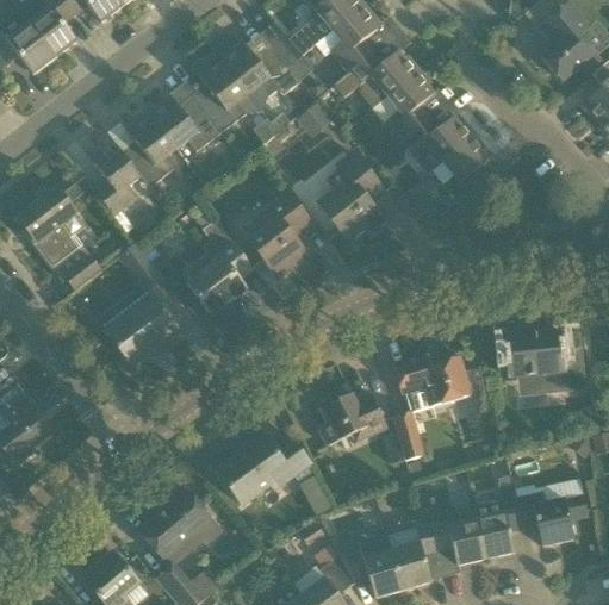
[(64,22),(76,12),(67,0),(30,0),(19,8),(30,22),(56,56),(78,39),(64,22)]
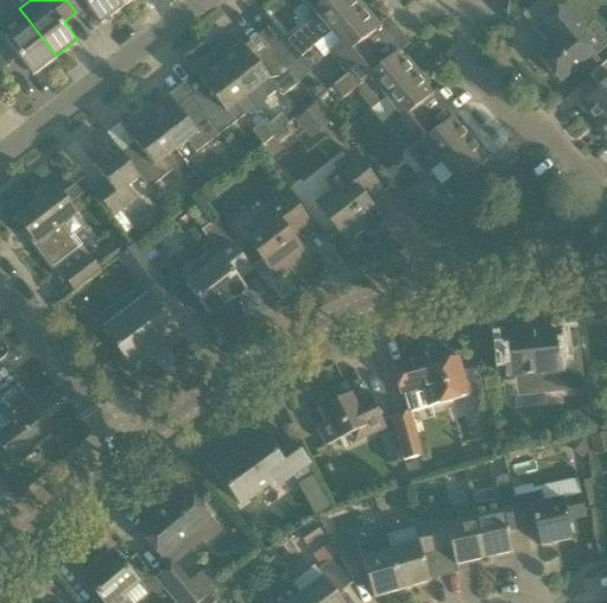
[(67,0),(76,12),(88,2),(101,20),(124,4),(120,0),(67,0)]
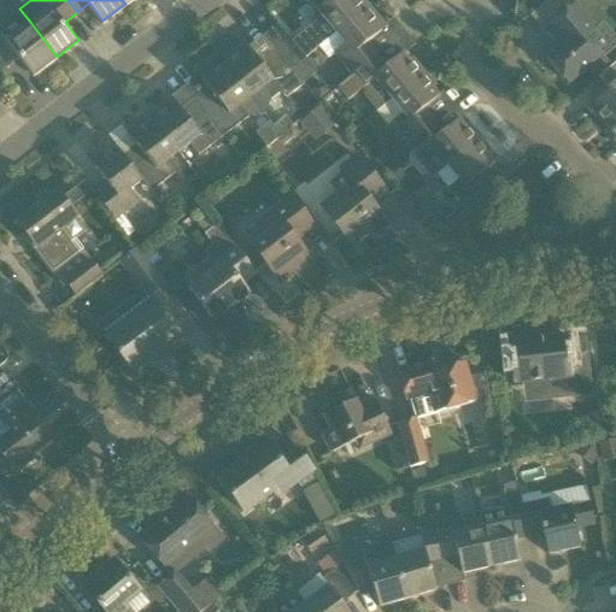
[(312,0),(323,13),(312,24),(293,39),(306,54),(318,43),(324,39),(369,3),(367,0),(312,0)]
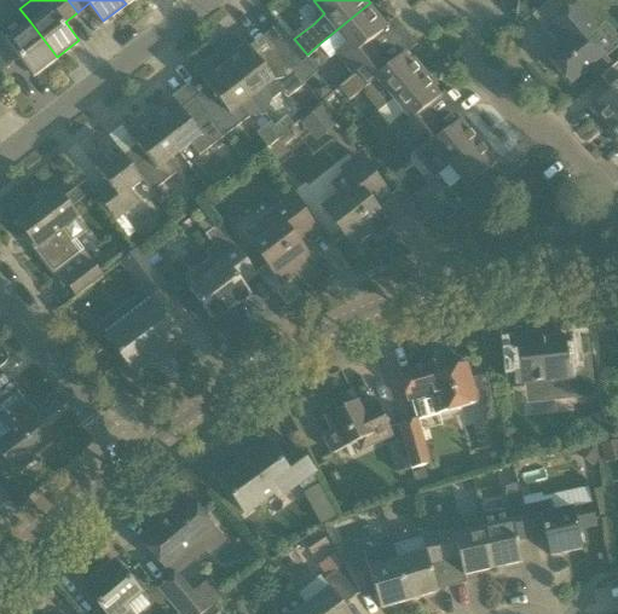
[(559,0),(566,9),(548,24),(564,42),(548,54),(570,81),(606,51),(591,34),(601,25),(581,0),(559,0)]
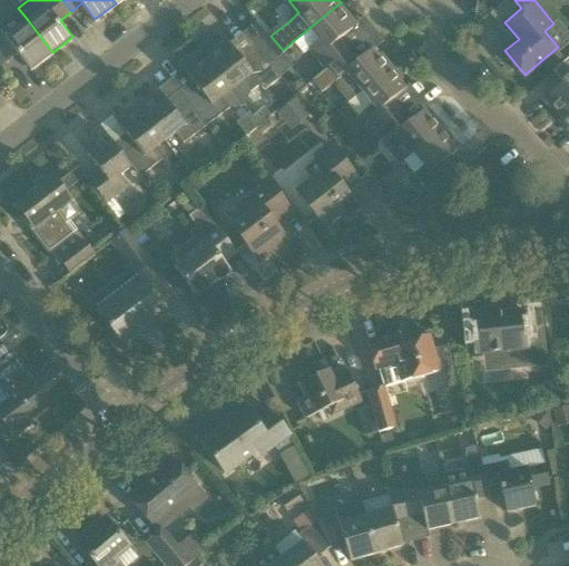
[(342,35),(357,22),(341,2),(300,36),(295,40),(304,50),(308,46),(326,67),(351,46),(342,35)]
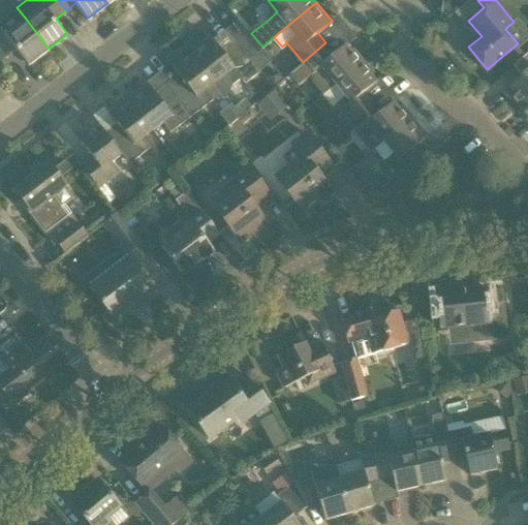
[(0,23),(2,26),(0,27),(0,47),(7,56),(18,48),(29,63),(49,49),(26,19),(17,7),(0,20),(0,23)]
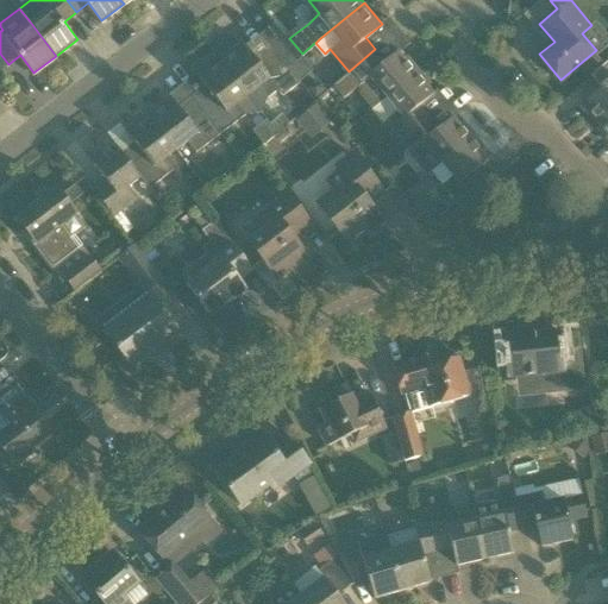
[(274,21),(261,31),(274,46),(289,65),(302,54),(289,38),(275,20),(274,21)]
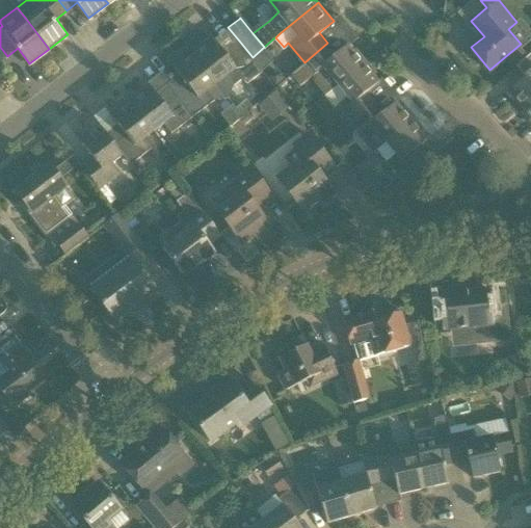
[(262,69),(253,57),(239,41),(226,52),(212,34),(193,49),(217,80),(228,73),(235,82),(244,76),(247,80),(262,69)]
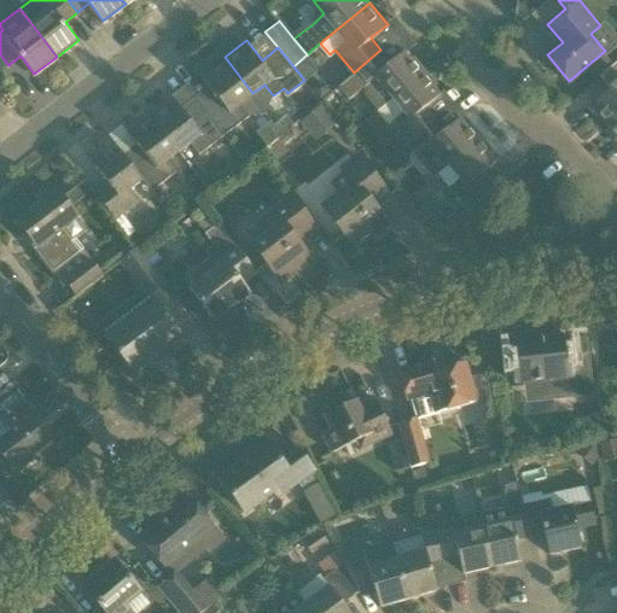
[(380,50),(354,73),(339,83),(350,95),(364,83),(366,86),(367,94),(378,107),(393,95),(425,69),(413,54),(411,57),(403,50),(390,60),(380,50)]
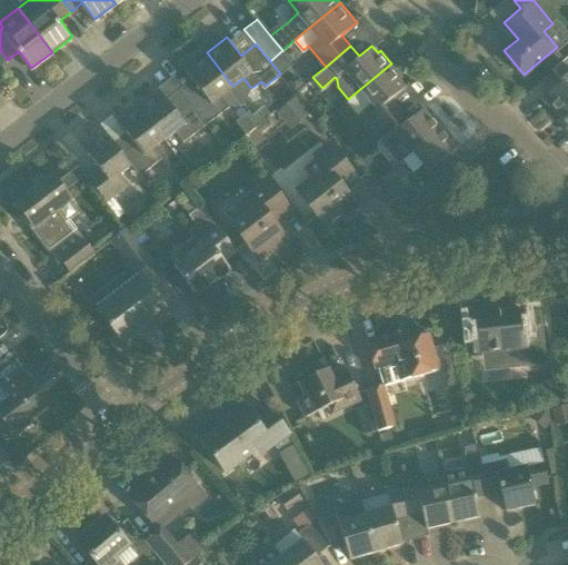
[(192,78),(200,87),(187,97),(207,122),(230,105),(246,102),(232,86),(207,52),(186,68),(192,78)]
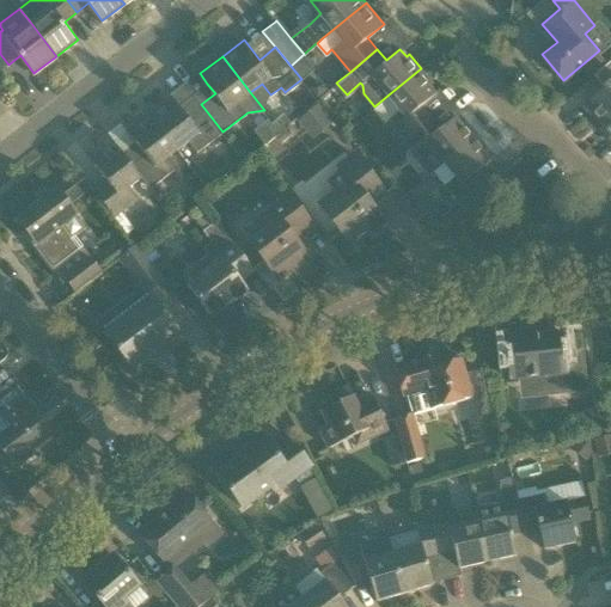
[(594,111),(603,122),(610,115),(610,59),(594,73),(604,85),(582,102),(592,114),(594,111)]
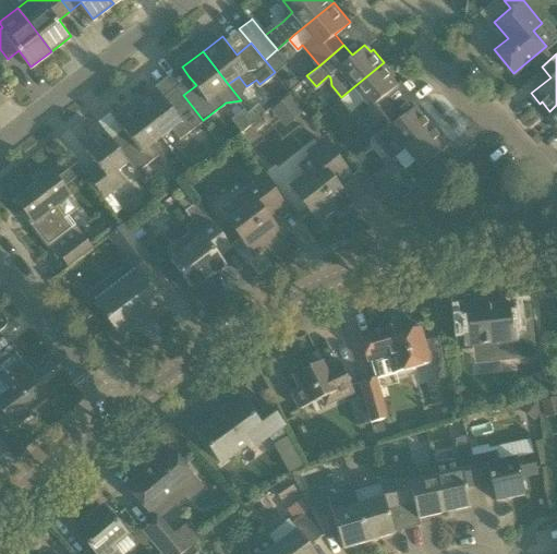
[(354,107),(370,125),(395,104),(386,94),(397,84),(391,77),(395,75),(384,62),(354,86),(365,99),(354,107)]
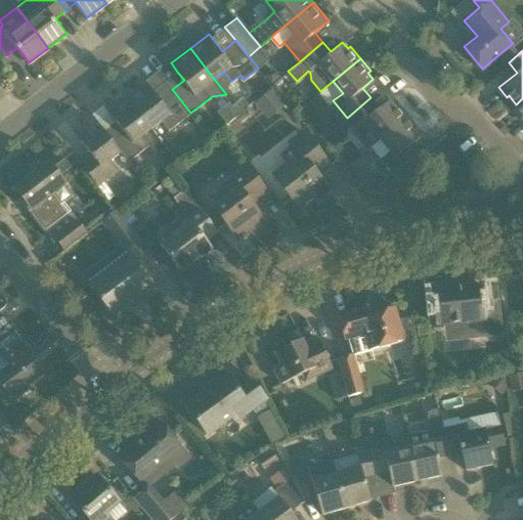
[(265,73),(272,82),(281,75),(277,70),(270,69),(265,73)]
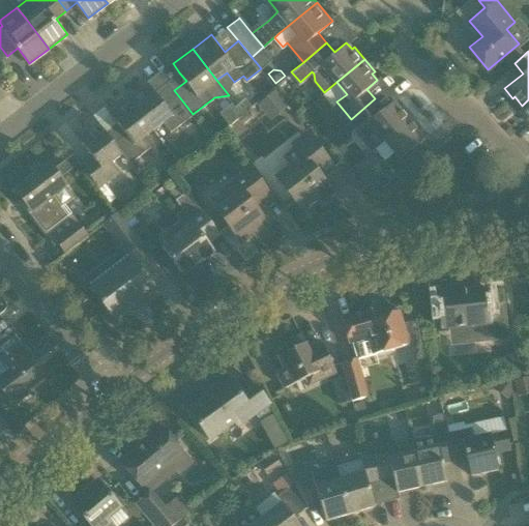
[(129,96),(154,127),(164,120),(171,130),(193,114),(174,90),(163,99),(149,82),(129,96)]
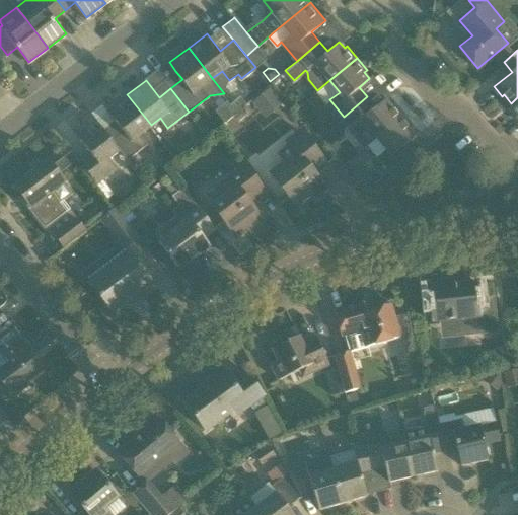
[(253,100),(267,116),(284,100),(271,85),(253,100)]
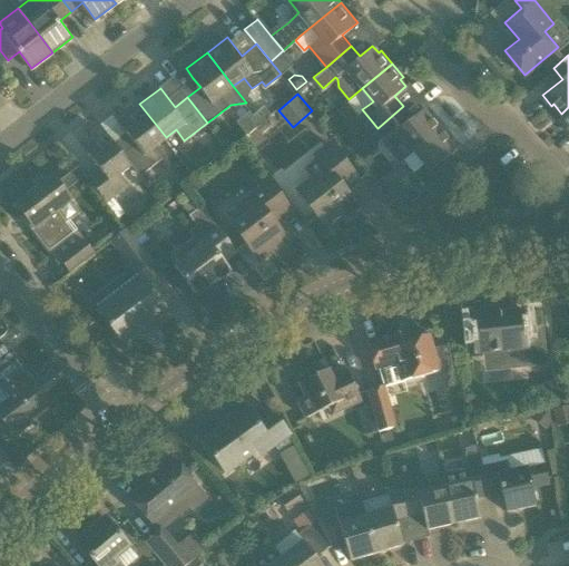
[(134,139),(120,149),(131,164),(140,174),(163,156),(155,146),(166,137),(139,104),(119,120),(134,139)]
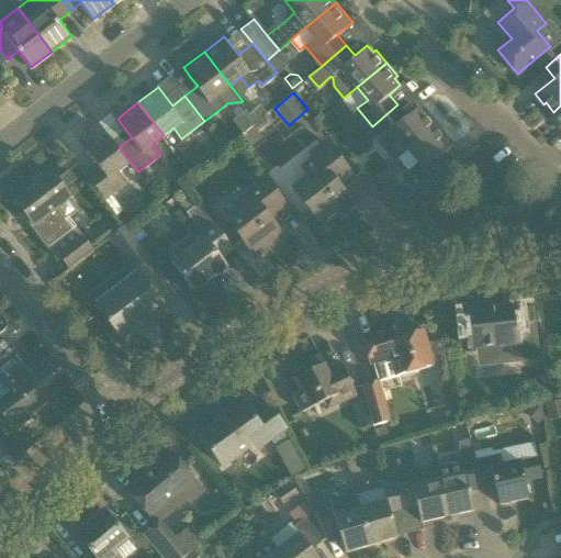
[(397,104),(372,126),(373,127),(378,133),(388,144),(397,135),(407,148),(437,123),(426,111),(424,113),(418,105),(406,115),(397,104)]
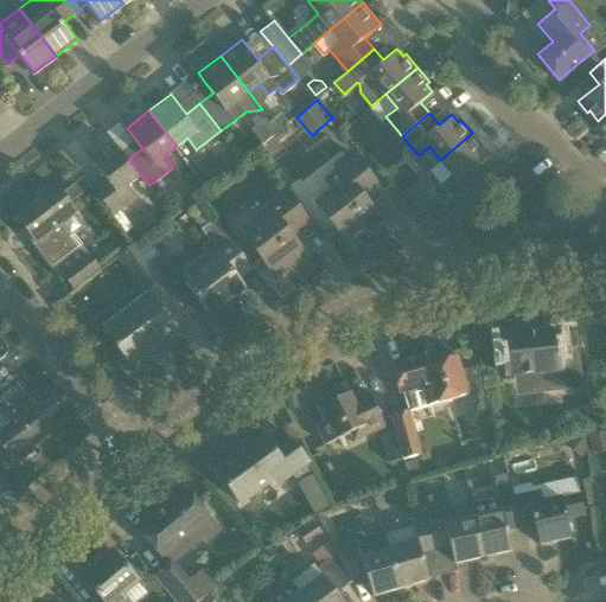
[(476,167),(488,157),(480,149),(484,147),(472,133),(440,160),(452,173),(441,181),(459,204),(486,180),(476,167)]
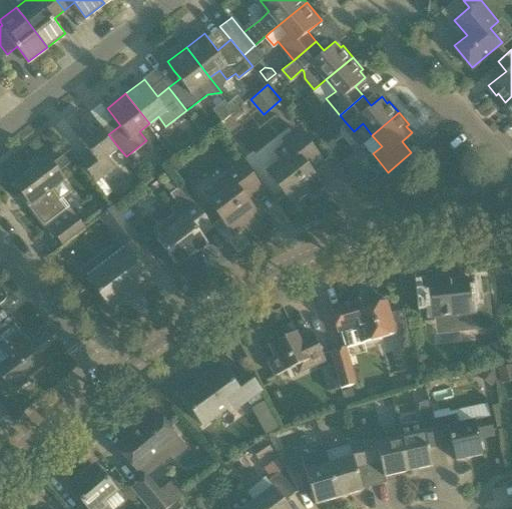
[(337,119),(326,128),(334,137),(340,131),(340,129),(341,124),(345,121),(341,116),(337,119)]
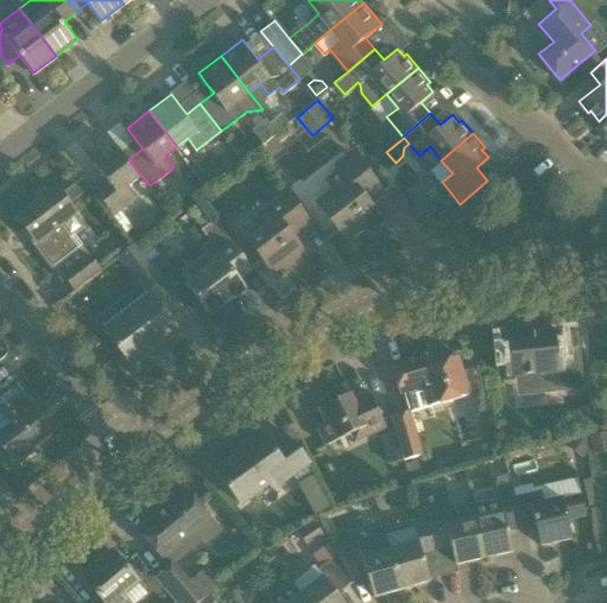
[(94,188),(113,214),(120,208),(137,195),(128,183),(140,175),(128,159),(115,141),(105,150),(102,147),(90,156),(107,178),(94,188)]
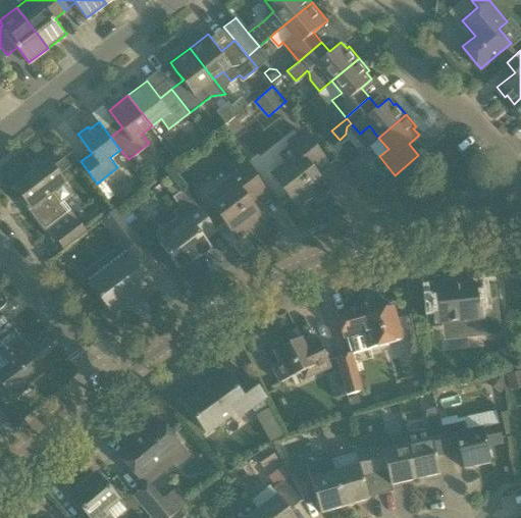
[(288,161),(273,172),(300,206),(313,196),(317,201),(330,191),(317,173),(329,163),(303,130),(289,140),(293,144),(281,153),(288,161)]
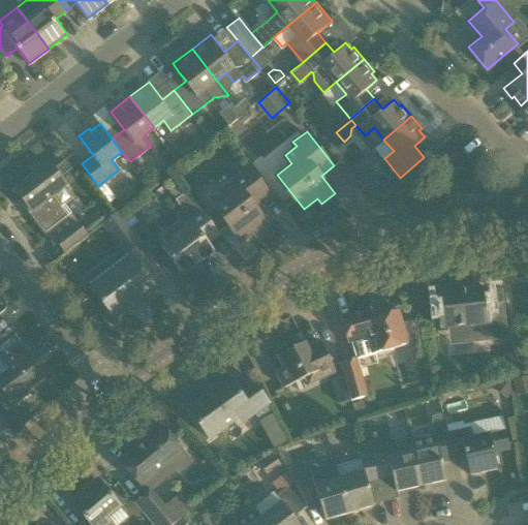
[(180,161),(188,155),(185,151),(179,150),(174,154),(180,161)]
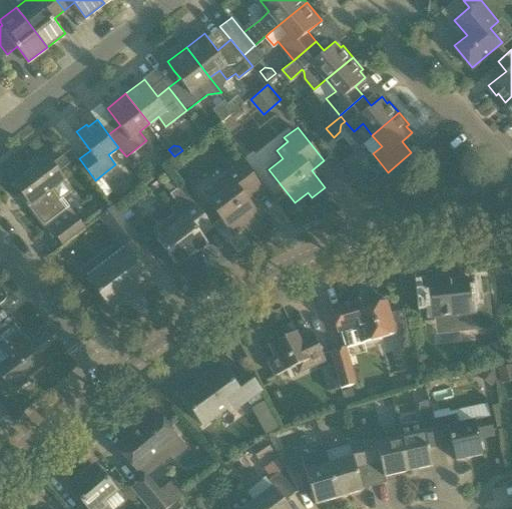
[(65,177),(58,168),(52,161),(49,156),(44,160),(42,157),(32,165),(34,168),(15,182),(22,190),(26,196),(24,198),(29,204),(31,202),(46,221),(43,223),(51,233),(54,230),(72,217),(59,199),(64,196),(73,189),(65,177)]
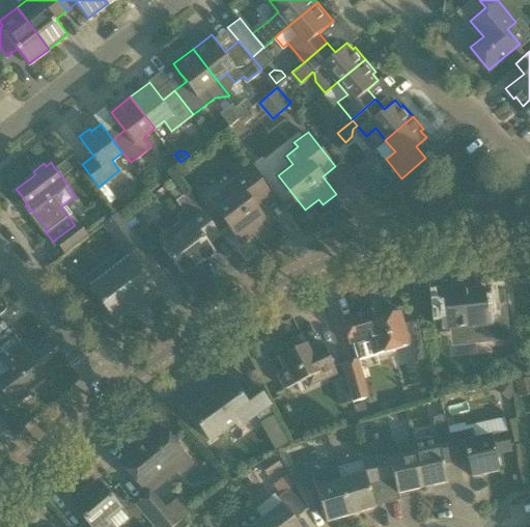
[(231,197),(217,207),(241,239),(245,236),(247,238),(258,229),(256,227),(267,219),(251,200),(268,188),(251,166),(224,187),(231,197)]
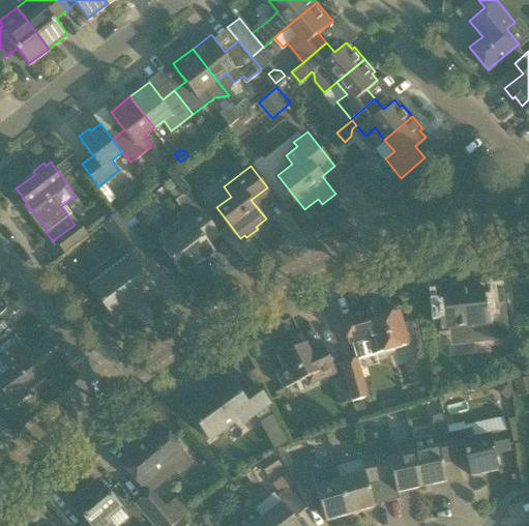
[(368,169),(356,178),(364,187),(376,179),(368,169)]
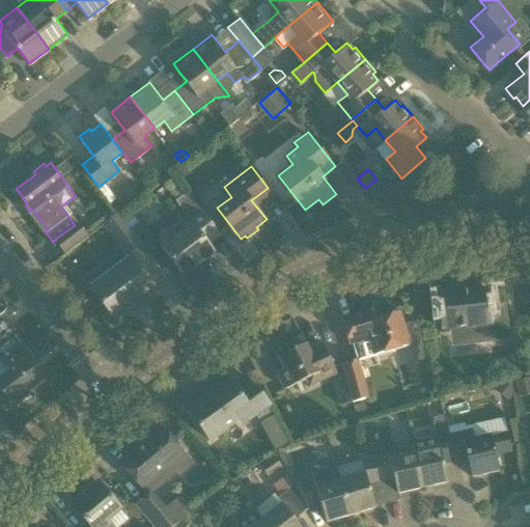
[(180,179),(170,187),(178,198),(189,190),(180,179)]
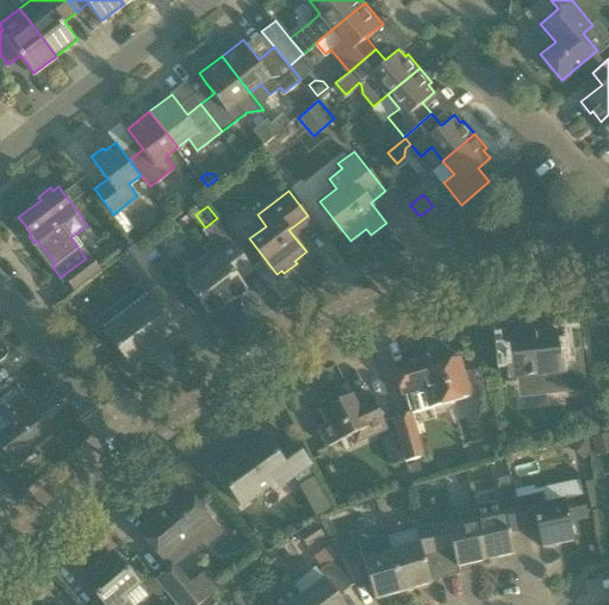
[(120,209),(113,214),(126,231),(134,225),(120,209)]
